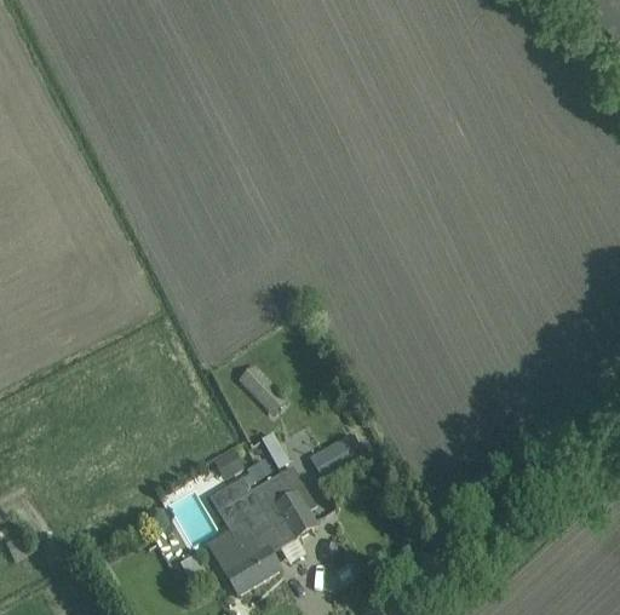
[(595,0),(619,28),(619,0),(595,0)]
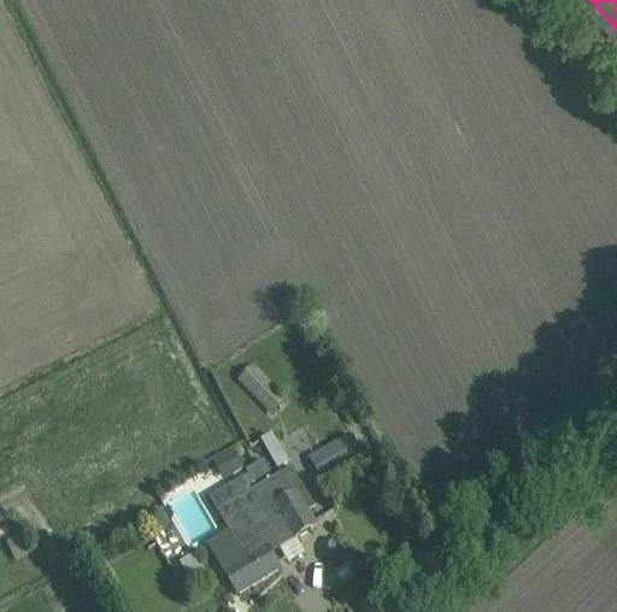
[(254,363),(240,376),(266,404),(281,390),(254,363)]
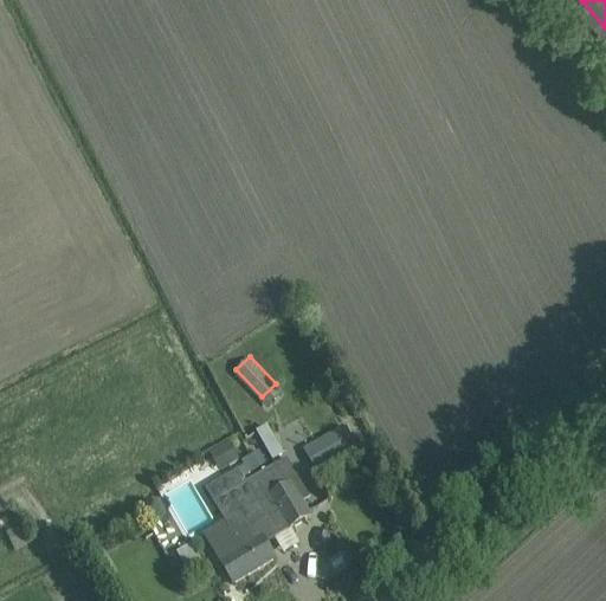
[(303,445),(317,470),(356,447),(342,422),(303,445)]
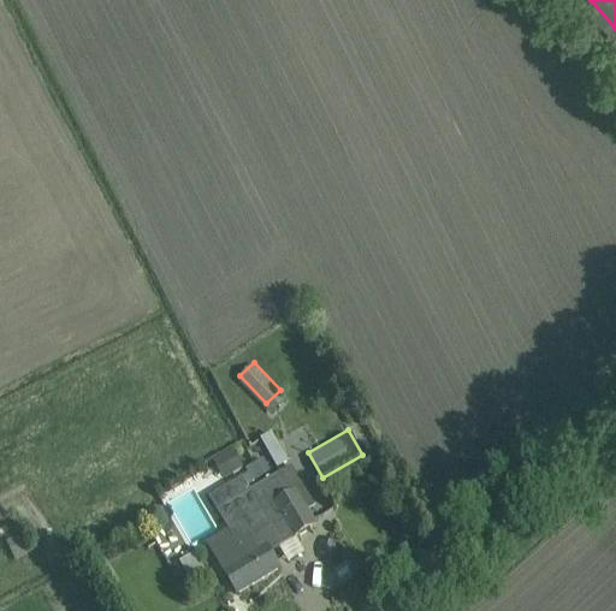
[(262,438),(276,462),(285,456),(272,432),(262,438)]
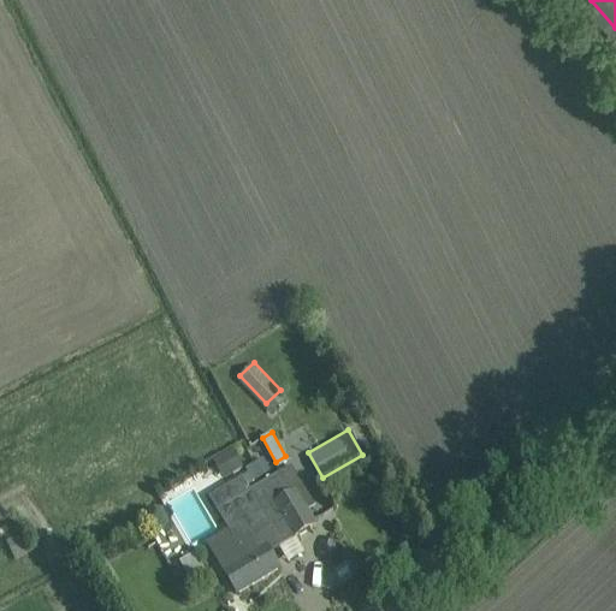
[(234,448),(224,454),(234,470),(243,464),(234,448)]
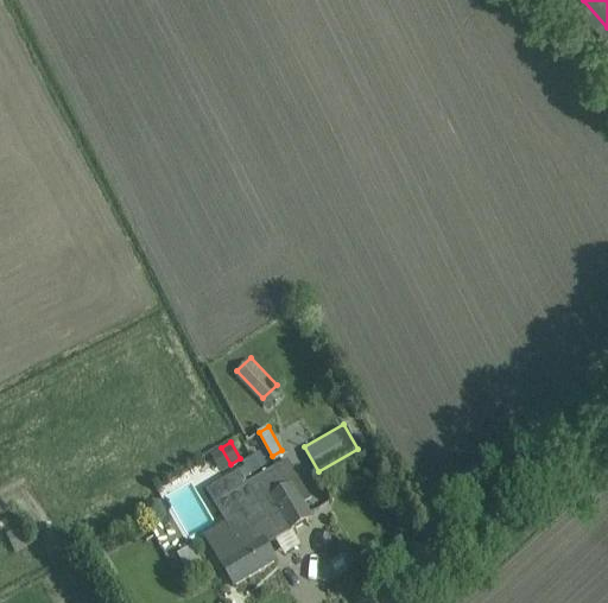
[(249,473),(267,463),(260,450),(244,459),(249,473)]
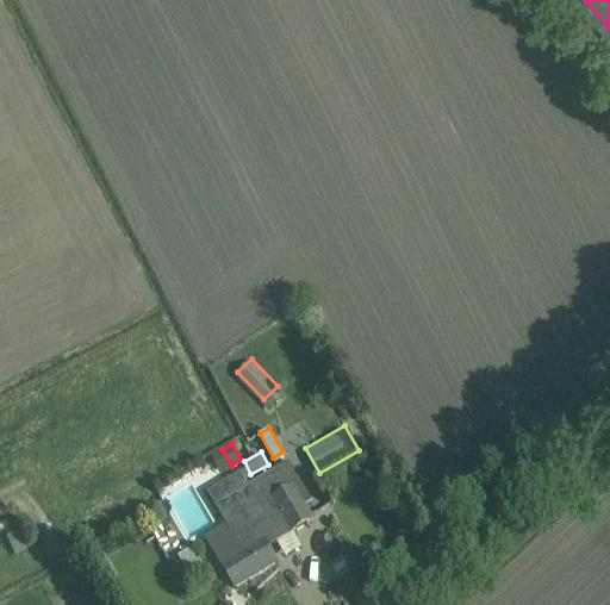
[(277,559),(267,543),(312,517),(293,484),(291,485),(279,466),(271,471),(248,484),(240,471),(224,481),(234,497),(217,506),(228,524),(206,537),(235,585),(277,559)]
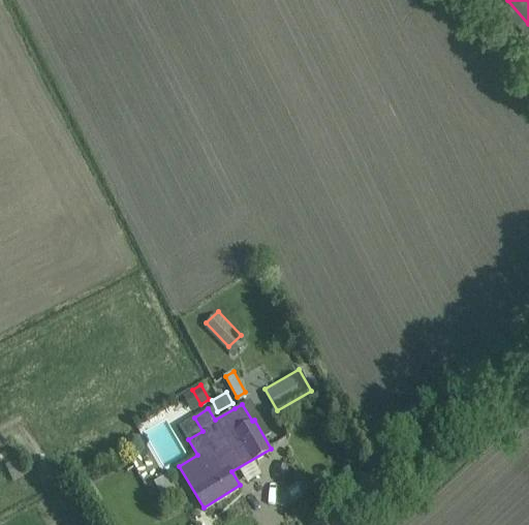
[(25,473),(21,463),(7,469),(12,480),(25,473)]
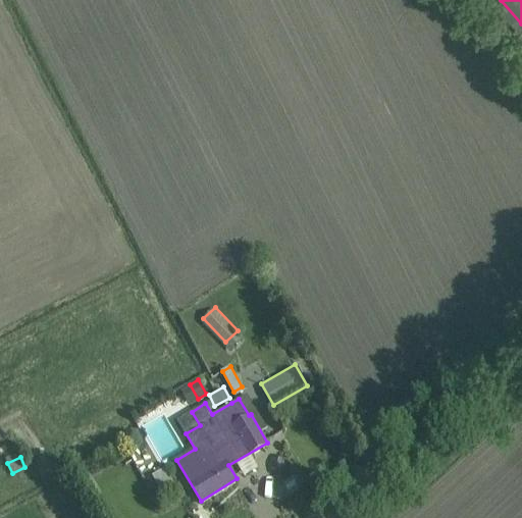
[(152,474),(158,486),(169,480),(163,468),(152,474)]
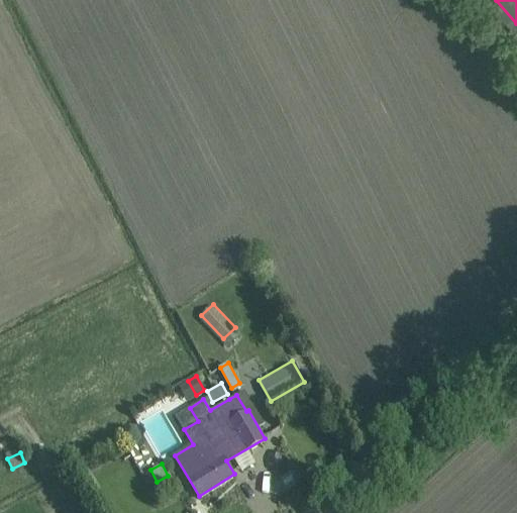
[(82,484),(93,477),(87,467),(76,474),(82,484)]
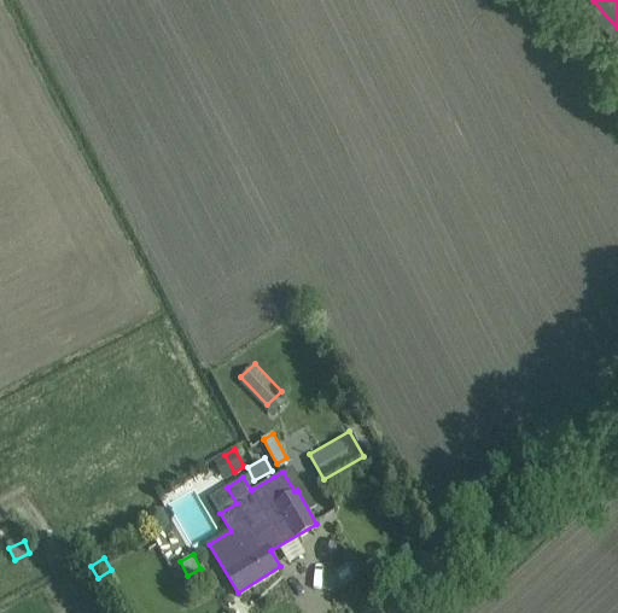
All buildings are outlined.
